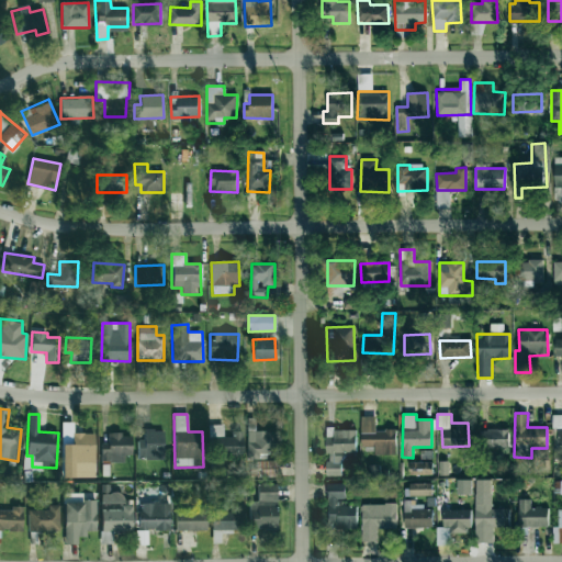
[(374,416),(360,416),(361,447),(374,447),(374,454),(396,453),(395,430),(374,430),(374,416)]
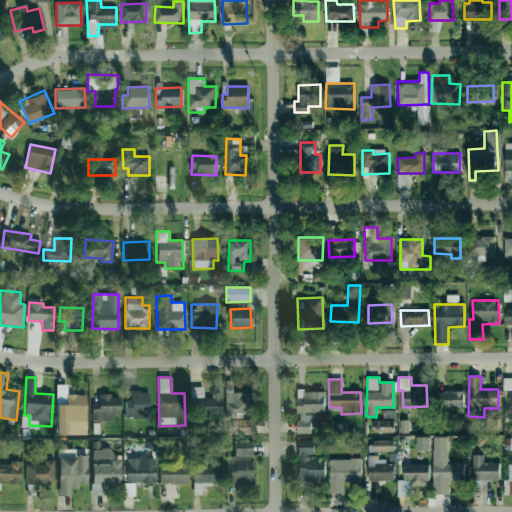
[(203,387),(190,387),(190,398),(197,398),(197,415),(220,415),(221,395),(203,395),(203,387)]
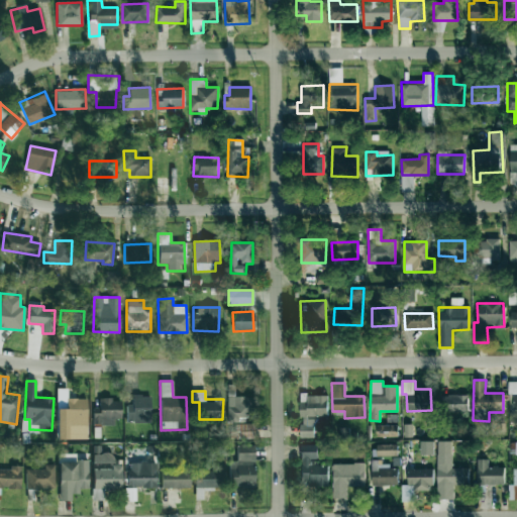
[(469,395),(449,394),(448,411),(468,412),(469,395)]
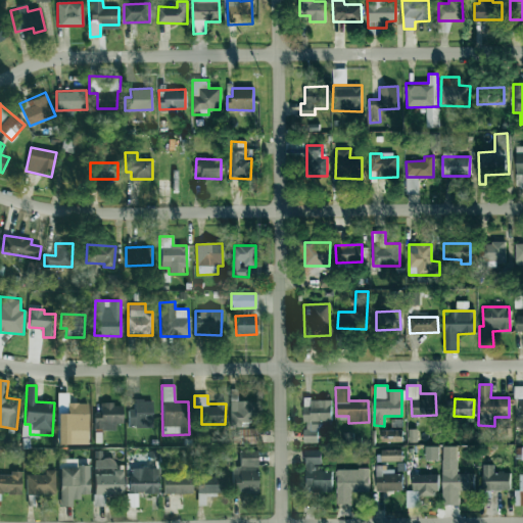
[(152,400),(134,399),(134,409),(129,409),(128,427),(152,427),(152,400)]
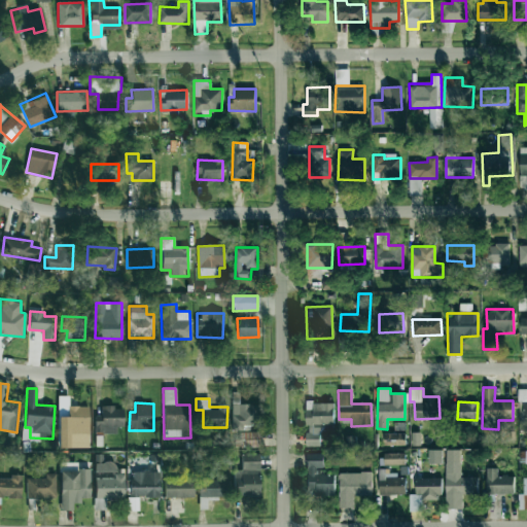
[(334,402),(306,402),(306,447),(319,446),(319,425),(334,425),(334,402)]
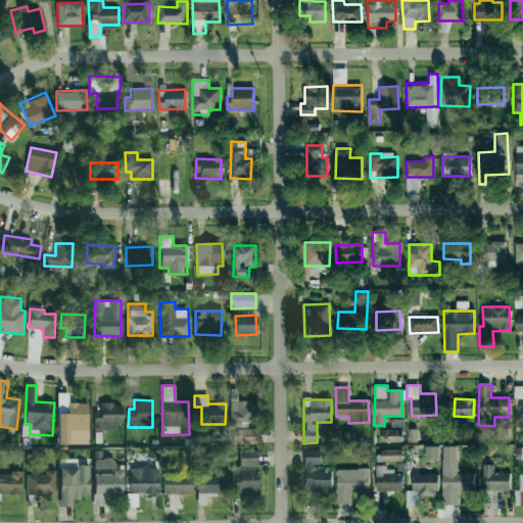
[(230,427),(247,428),(248,422),(256,423),(257,401),(231,400),(230,427)]
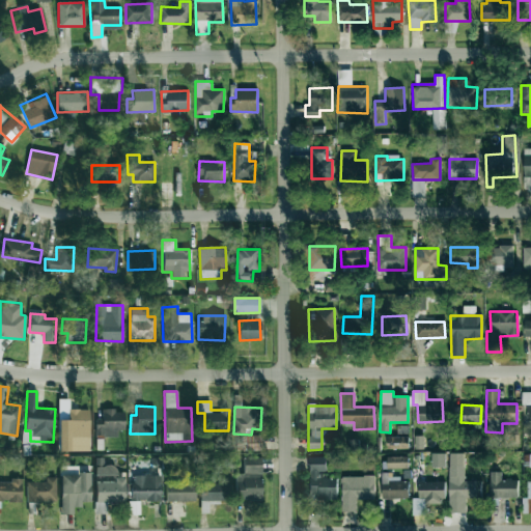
[(88,450),(89,410),(68,409),(68,420),(58,420),(57,450),(88,450)]
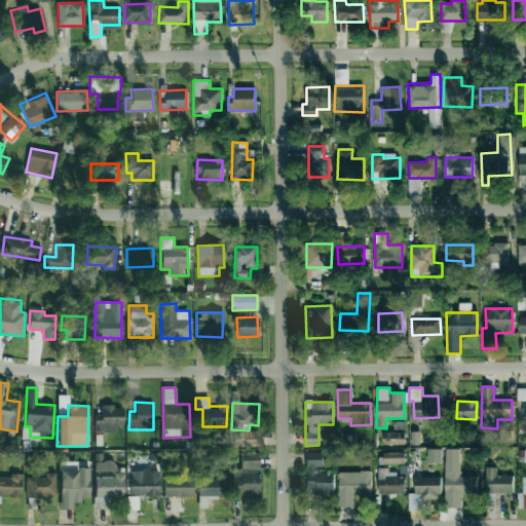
[(95,414),(95,433),(116,433),(116,425),(122,425),(122,406),(101,406),(101,414),(95,414)]
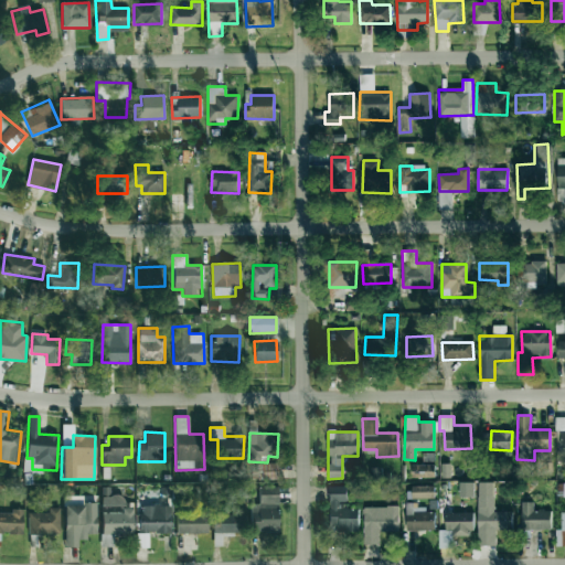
[(258,480),(278,479),(278,462),(257,464),(258,480)]
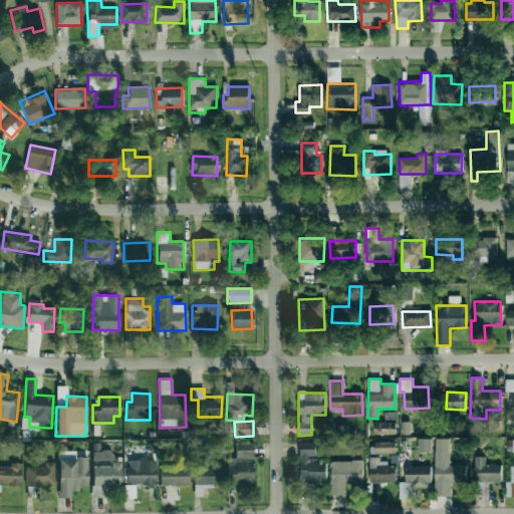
[(435,452),(449,452),(449,439),(436,438),(435,452)]
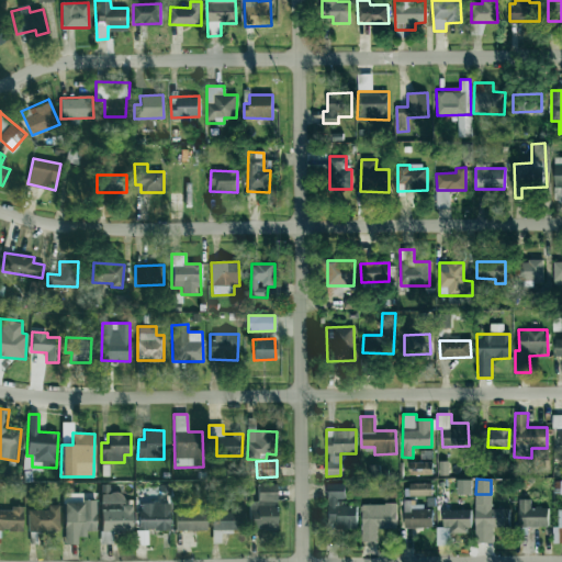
[(471,480),(457,480),(457,494),(471,494),(471,480)]
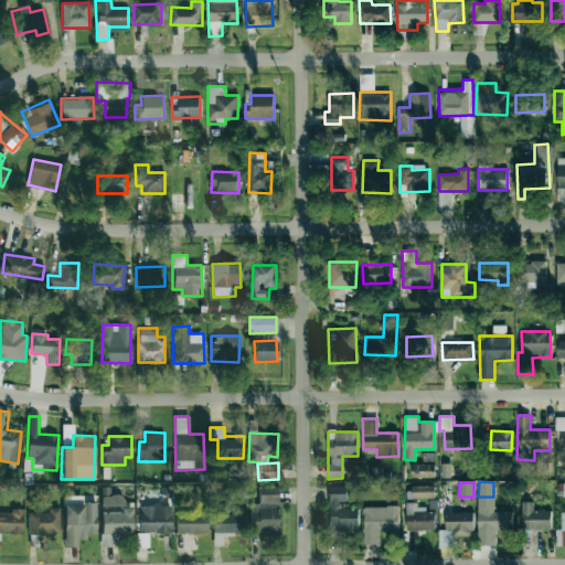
[(329,524),(337,524),(337,532),(359,531),(358,508),(348,508),(347,486),(328,486),(329,524)]
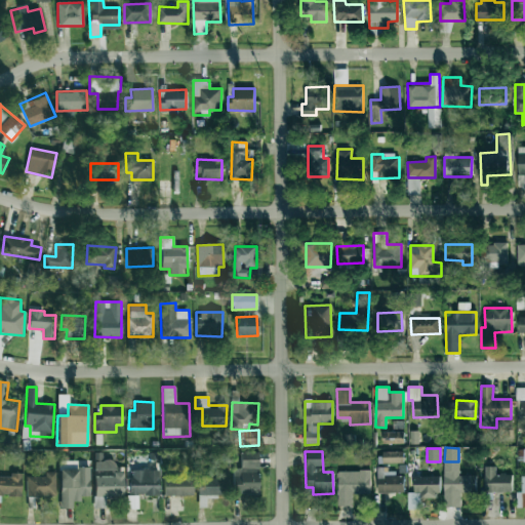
[(404,451),(382,451),(382,463),(404,462),(404,451)]
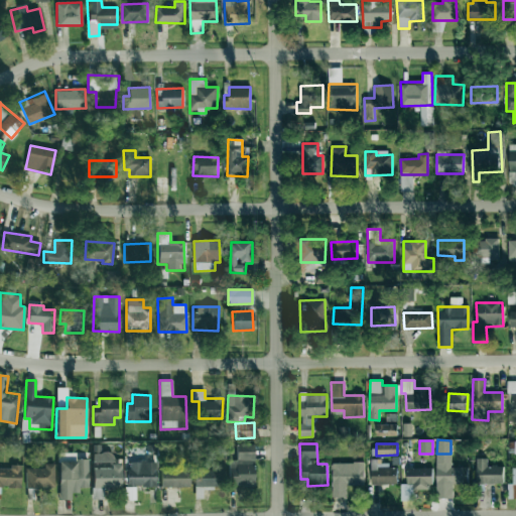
[(254,444),(236,444),(236,460),(229,461),(229,486),(254,486),(254,444)]
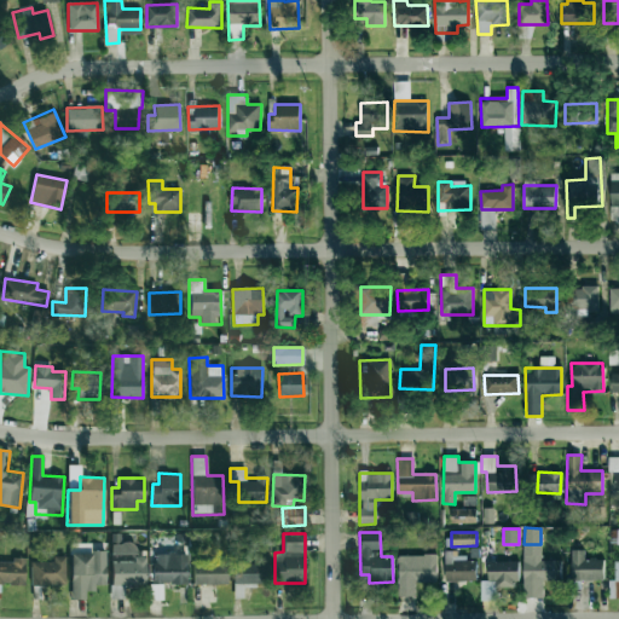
[(111,599),(123,599),(123,585),(146,585),(146,555),(137,555),(137,543),(111,543),(111,599)]
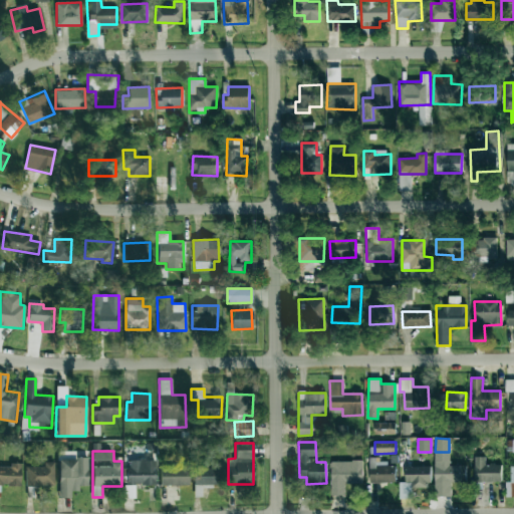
[(58,454),(59,498),(71,497),(70,491),(79,491),(79,486),(88,485),(88,453),(58,454)]
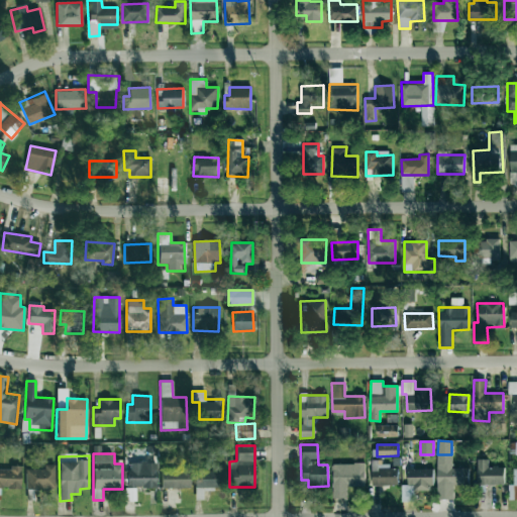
[(478,485),(504,484),(504,467),(488,467),(488,458),(477,459),(478,485)]
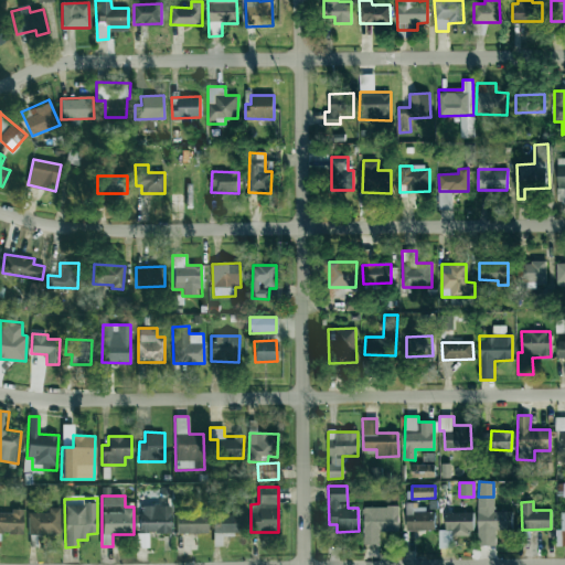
[(434,530),(434,511),(424,512),(424,504),(405,504),(406,531),(434,530)]
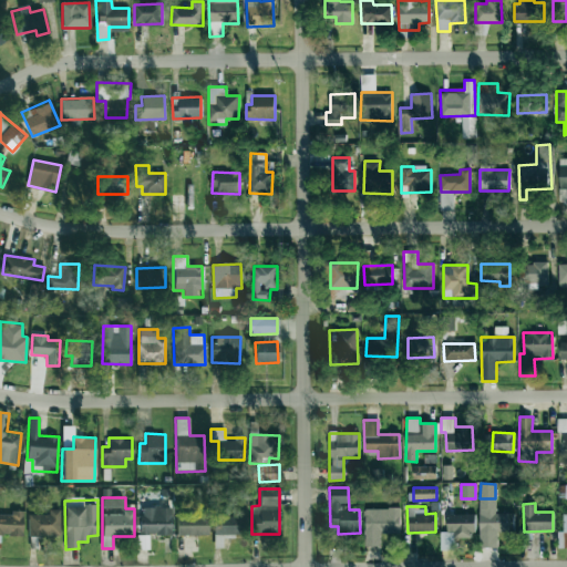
[(171,508),(141,507),(140,535),(169,535),(171,508)]
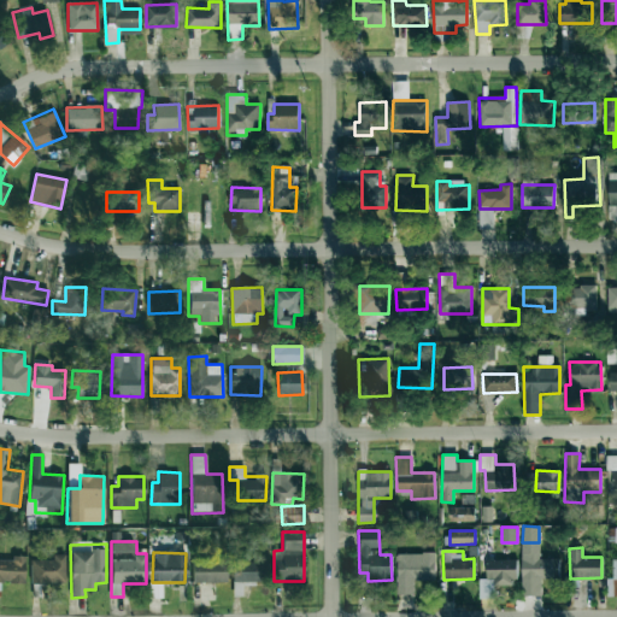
[(523,595),(541,595),(541,580),(559,580),(559,558),(539,559),(539,552),(522,552),(523,595)]
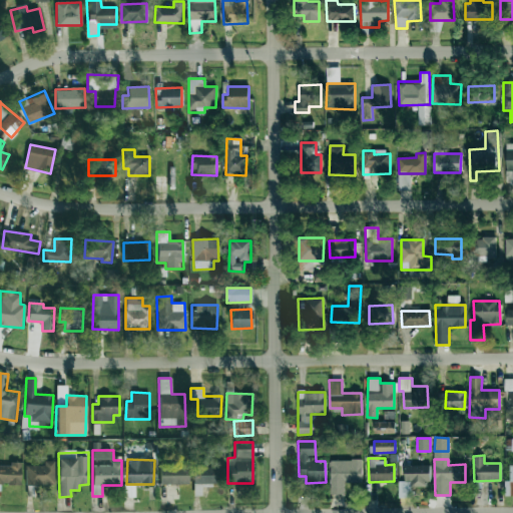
[(330,460),(330,494),(344,494),(344,483),(363,482),(362,460),(330,460)]
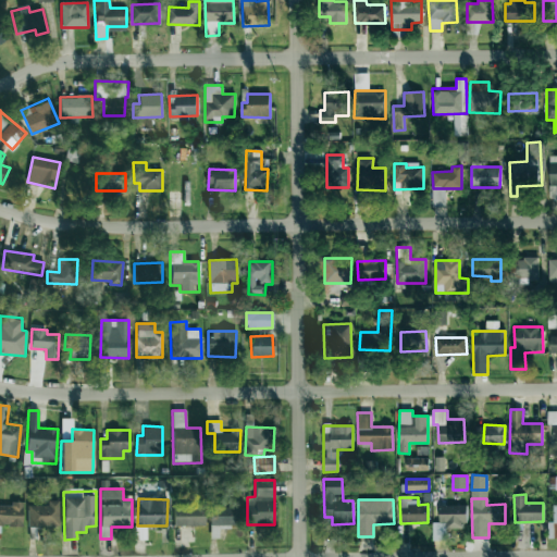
[(59,500),(48,500),(48,505),(27,506),(28,527),(59,527),(59,500)]
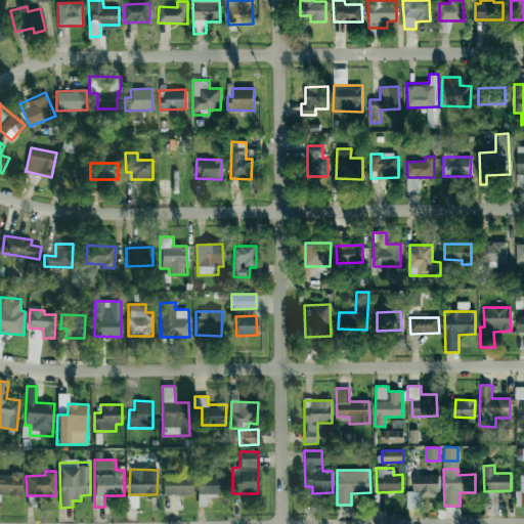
[(22,472),(11,472),(11,476),(0,475),(0,493),(20,494),(22,472)]
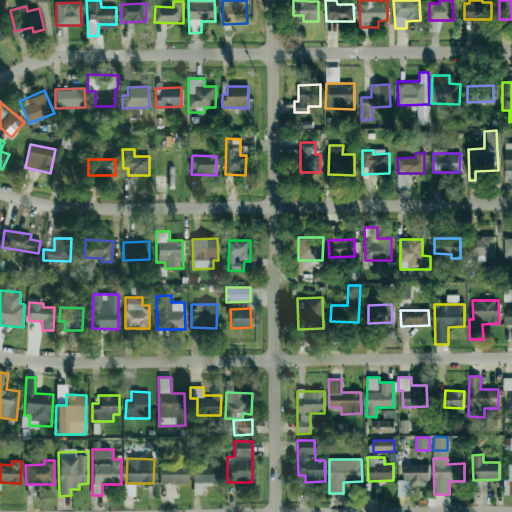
[(187,483),(187,464),(159,465),(159,484),(187,483)]
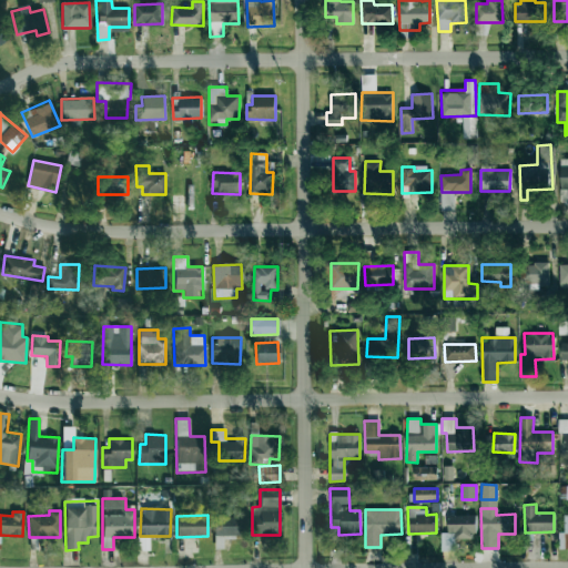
[(240,515),(213,516),(214,536),(241,535),(240,515)]
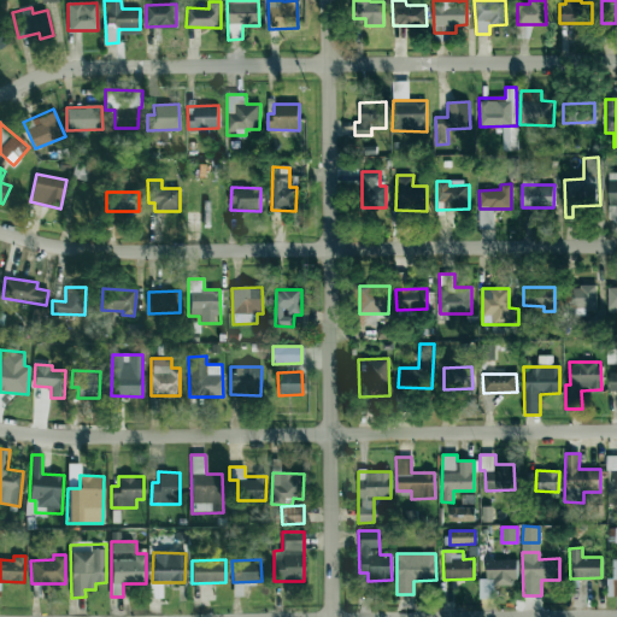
[(494,598),(493,586),(516,585),(516,559),(486,560),(486,579),(479,579),(480,599),(494,598)]
